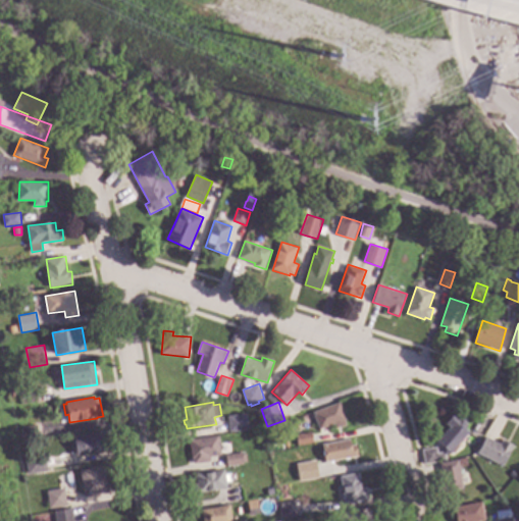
[(348,420),(346,421),(347,425),(335,429),(334,425),(320,430),(314,412),(341,402),(348,420)]
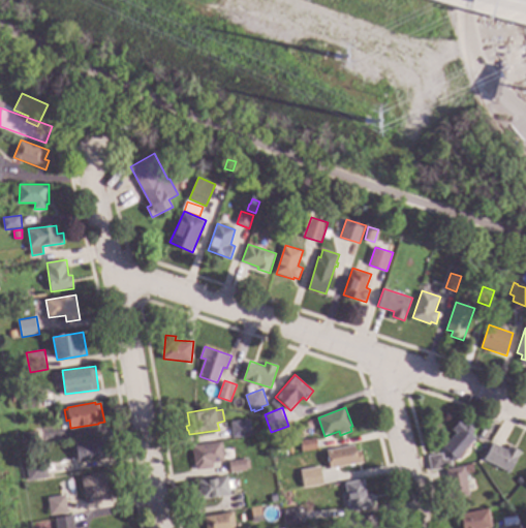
[(253,434),(235,437),(233,422),(250,418),(253,434)]
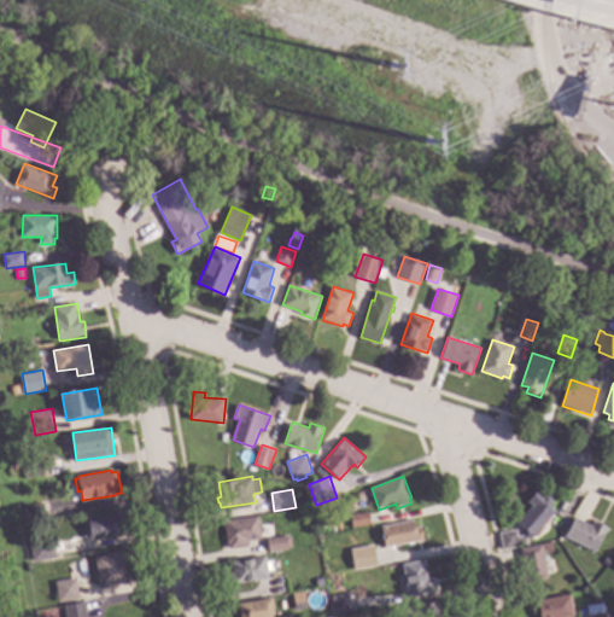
[(547,495),(550,490),(555,496),(553,500),(555,502),(550,506),(556,512),(542,529),(544,530),(538,536),(536,535),(531,539),(527,536),(526,535),(524,531),(526,529),(518,523),(533,506),(528,501),(539,489),(547,495)]
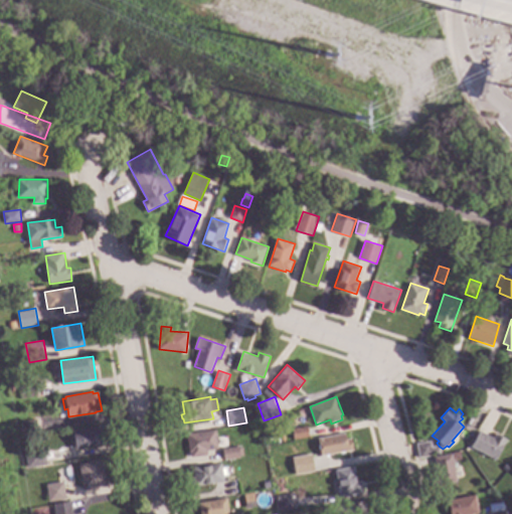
[(40,431),(24,434),(22,420),(38,418),(40,431)]
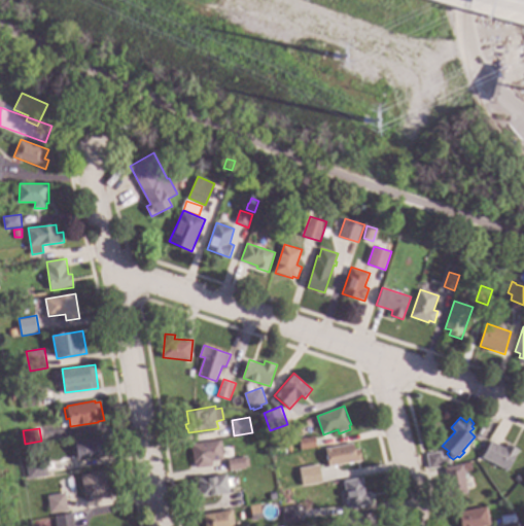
[(317,447),(302,450),(300,437),(315,434),(317,447)]
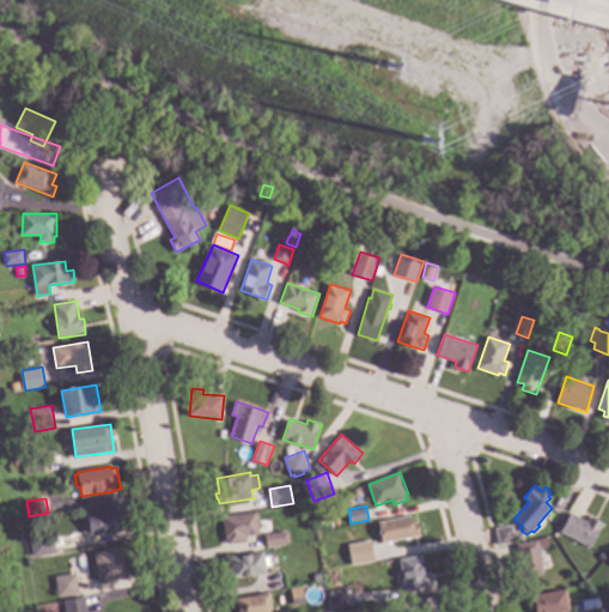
[(127,527),(91,533),(87,513),(123,507),(127,527)]
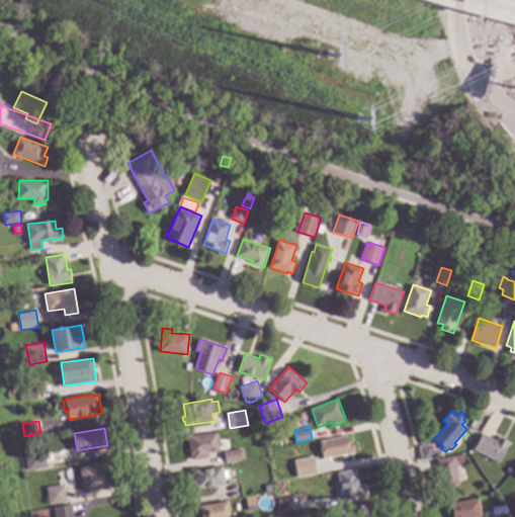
[(221,451),(208,452),(209,457),(193,459),(193,454),(192,455),(189,436),(218,432),(221,451)]
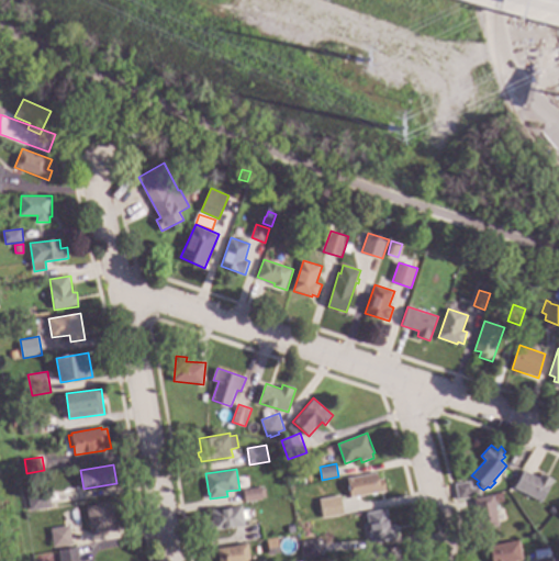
[(524,470),(539,479),(543,473),(554,479),(541,502),(515,486),(524,470)]
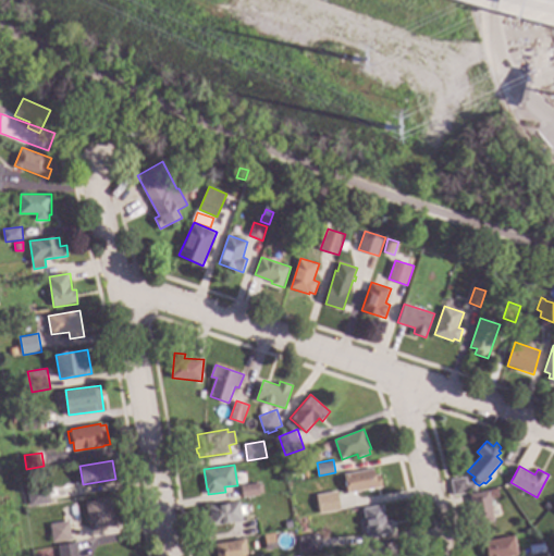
[(377,473),(381,473),(383,486),(348,493),(345,473),(376,468),(377,473)]
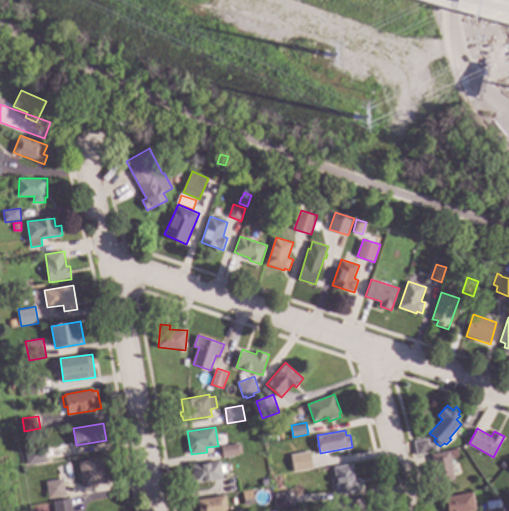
[(429,444),(436,443),(437,444),(439,451),(418,455),(415,441),(428,438),(429,444)]
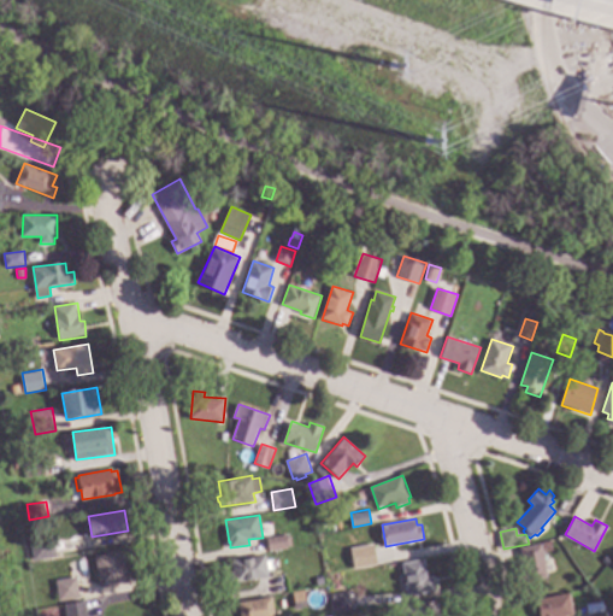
[(288,537),(292,537),(294,546),(290,546),(290,547),(270,551),(267,539),(287,535),(288,537)]
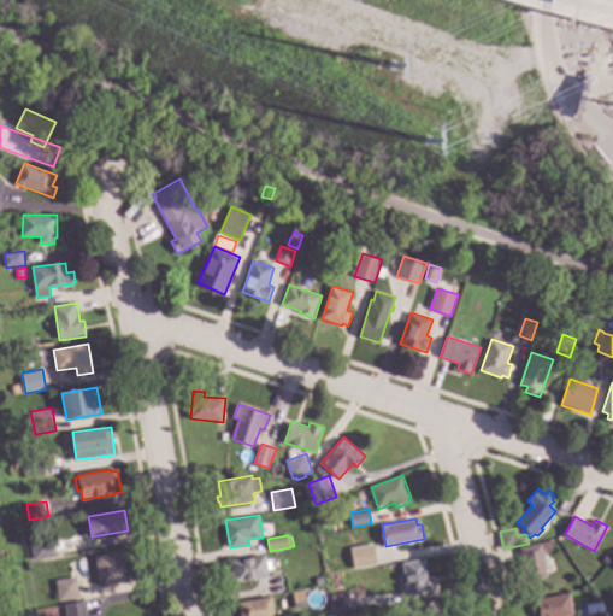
[(549,575),(520,581),(518,568),(525,567),(522,547),(542,543),(549,575)]
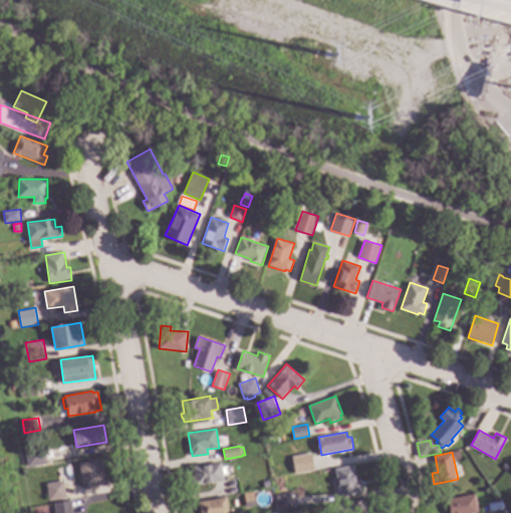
[(314,470),(295,473),(293,457),(312,454),(314,470)]
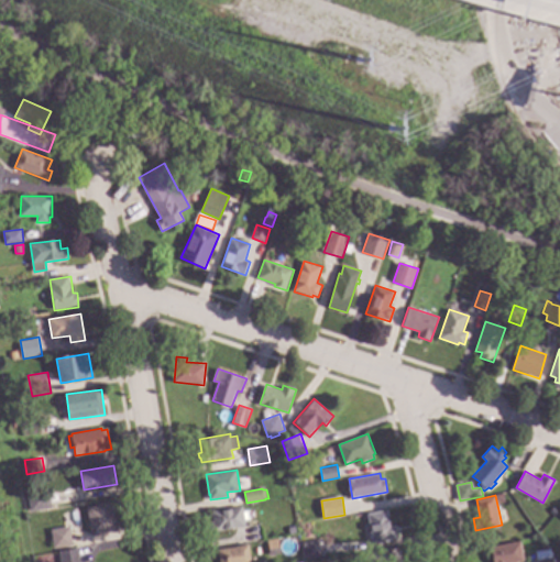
[(119,532),(92,536),(88,507),(114,504),(119,532)]
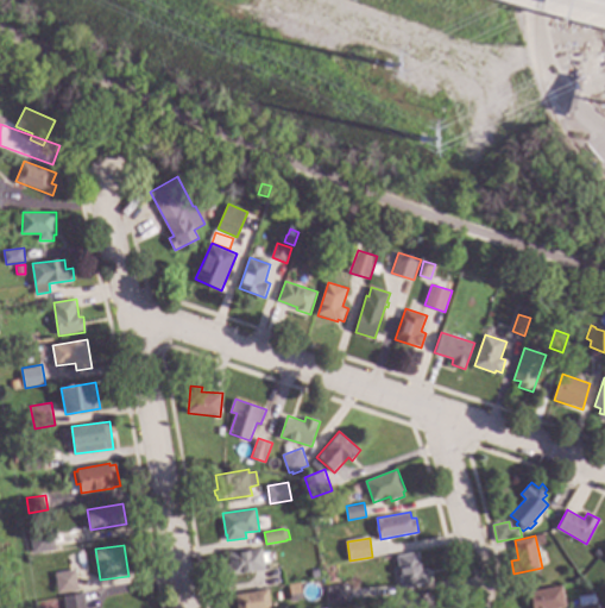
[(266,570),(228,576),(226,564),(231,563),(229,553),(263,549),(266,570)]
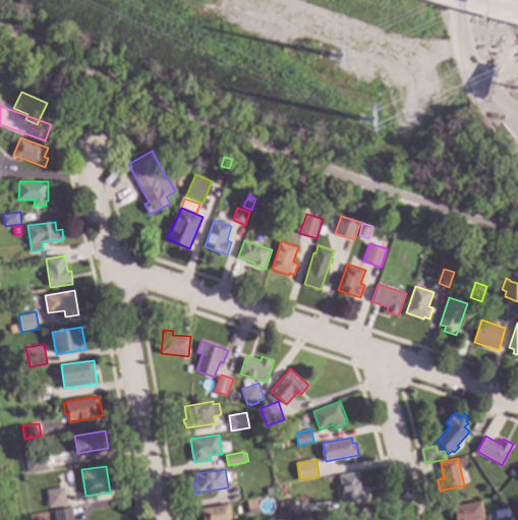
[(361,487),(366,486),(368,499),(346,503),(341,475),(358,472),(361,487)]
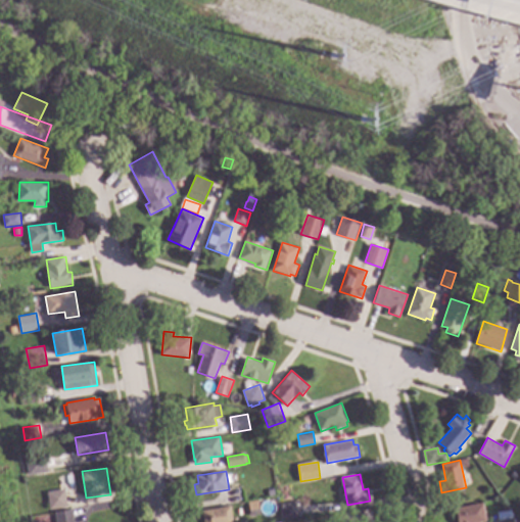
[(65,489),(68,507),(51,510),(48,492),(65,489)]
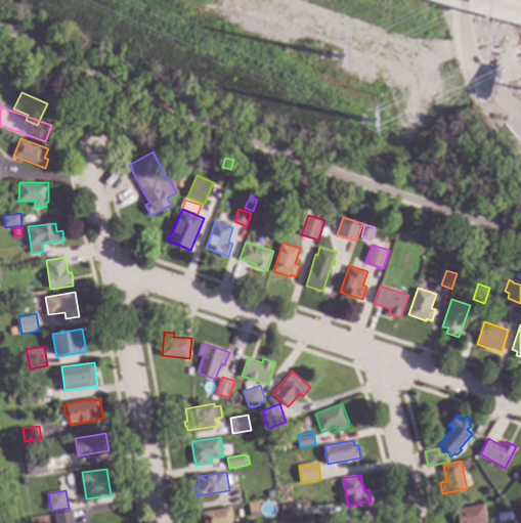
[(262,516),(253,517),(250,503),(260,500),(262,516)]
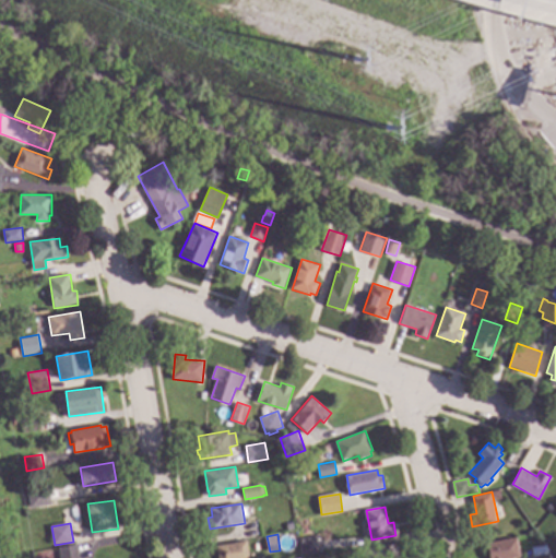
[(320,551),(304,555),(300,538),(318,535),(320,551)]
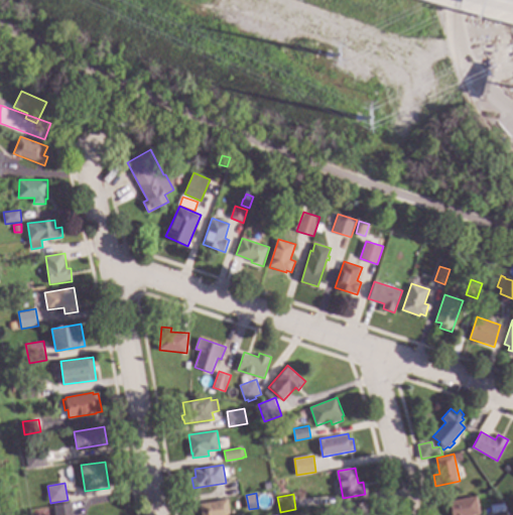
[(480,514),(452,514),(450,501),(477,496),(480,514)]
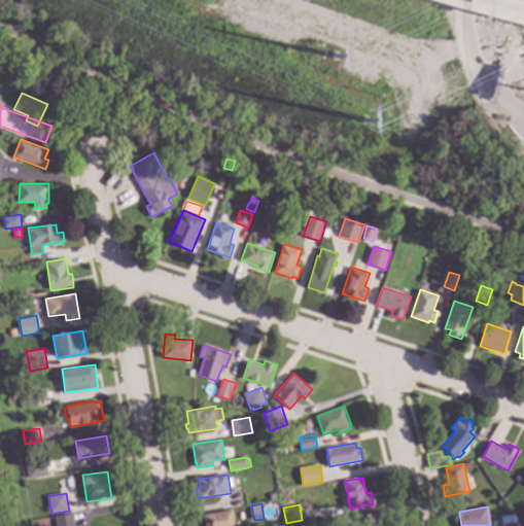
[(235,525),(207,525),(205,515),(233,510),(235,525)]
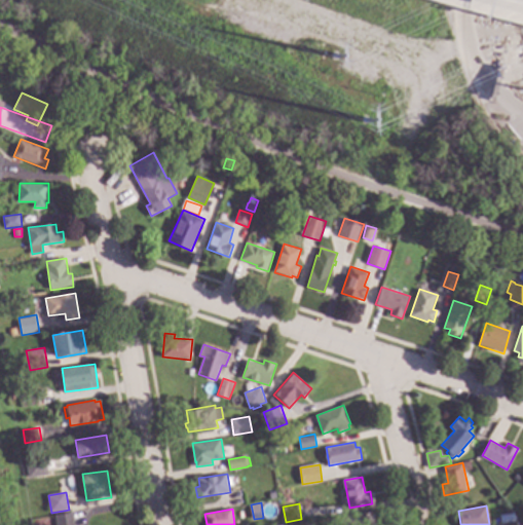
[(377,524),(342,524),(341,515),(375,510),(377,524)]
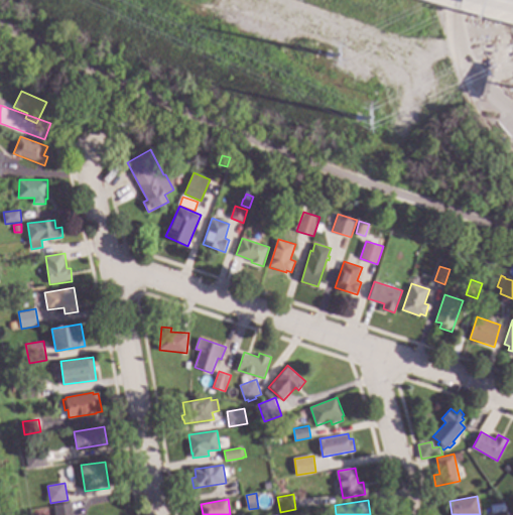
[(74,514),(55,514),(54,505),(73,503),(74,514)]
